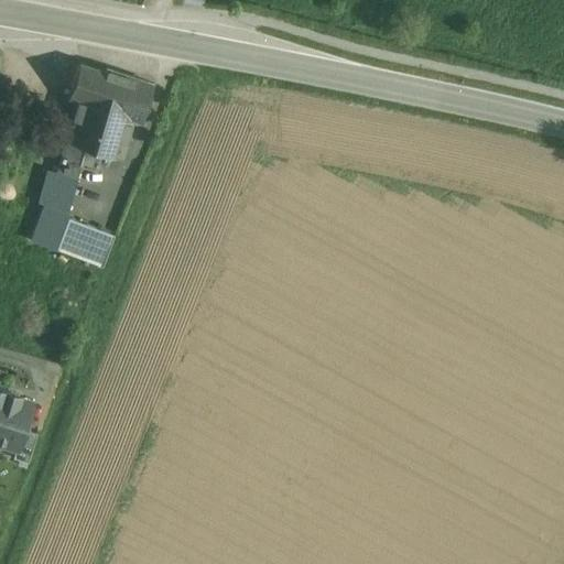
[(104,72),(78,64),(67,97),(77,100),(66,140),(84,145),(119,156),(130,118),(140,121),(153,84),(105,68),(104,72)]
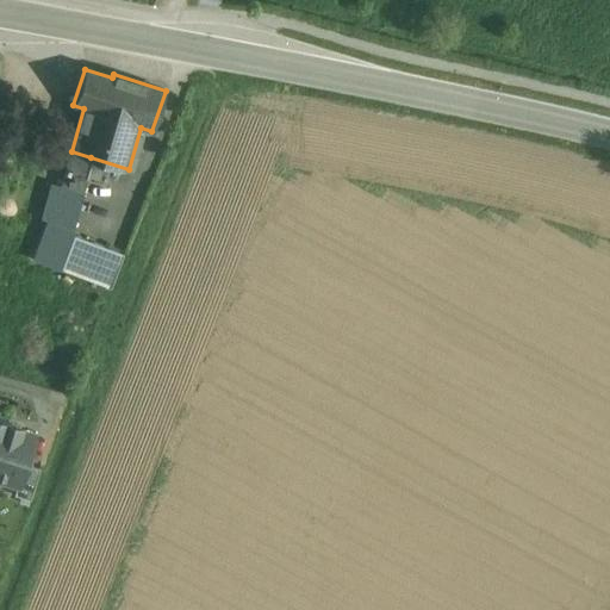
[(91,157),(72,151),(62,184),(82,192),(91,157)]
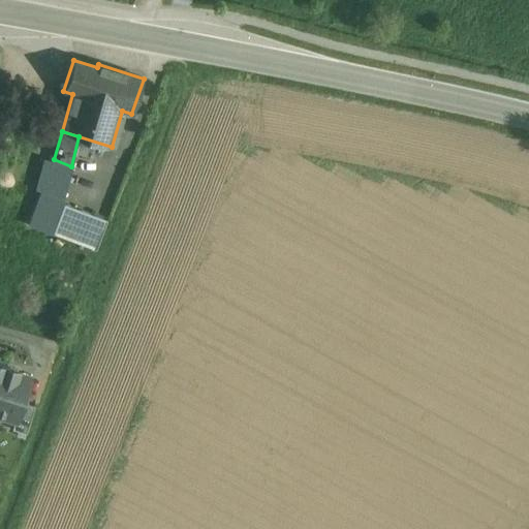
[(54,159),(52,159),(41,189),(61,196),(71,166),(54,159)]
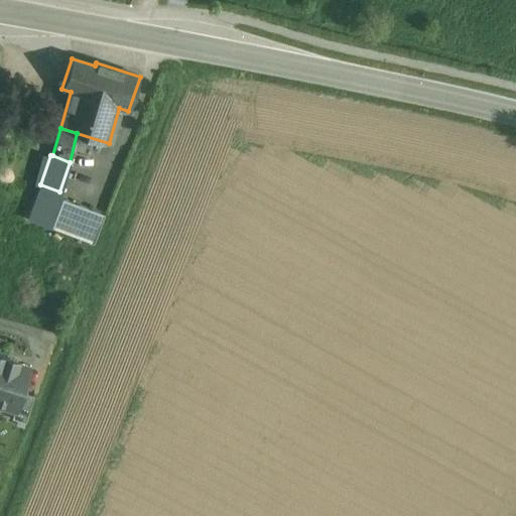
[(62,198),(38,189),(27,220),(50,229),(51,227),(62,199),(62,198)]
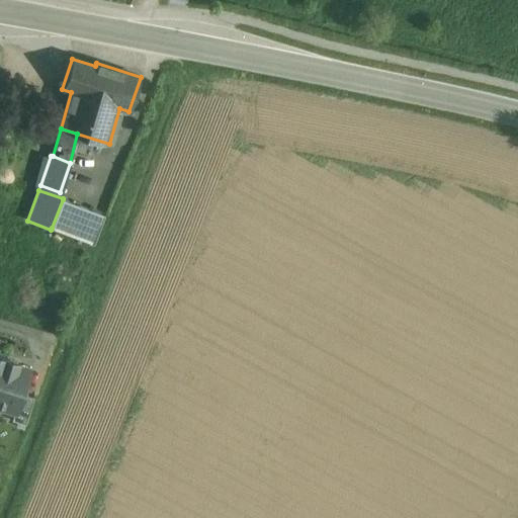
[(63,198),(63,199),(52,228),(93,244),(104,216),(63,198)]
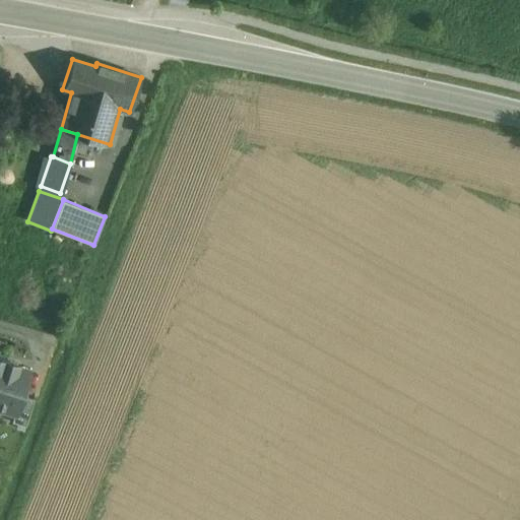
[(18,364),(4,360),(0,372),(0,407),(15,412),(21,395),(29,372),(16,368),(18,364)]
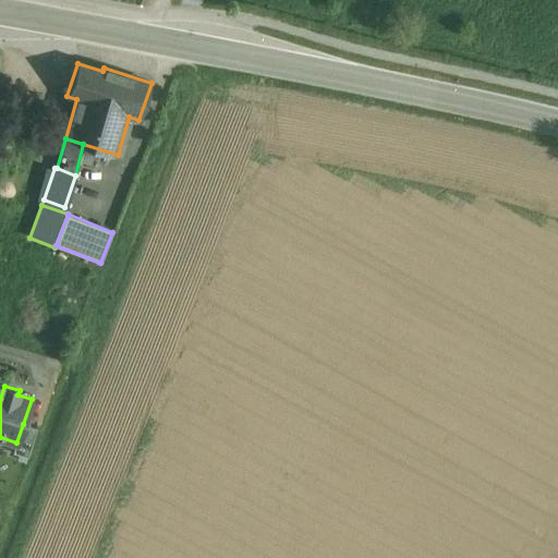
[(37,428),(23,424),(16,443),(13,452),(27,458),(37,428)]
